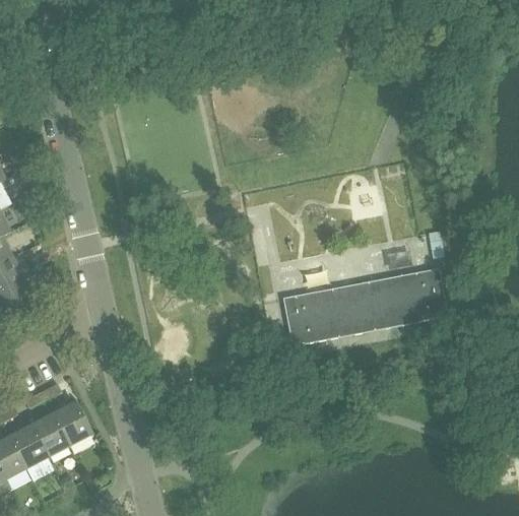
[(0,206),(0,236),(3,235),(12,230),(0,206)]
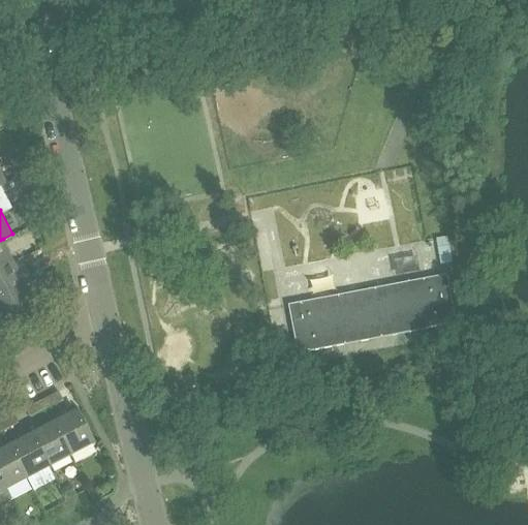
[(448,233),(437,235),(439,244),(451,242),(448,233)]
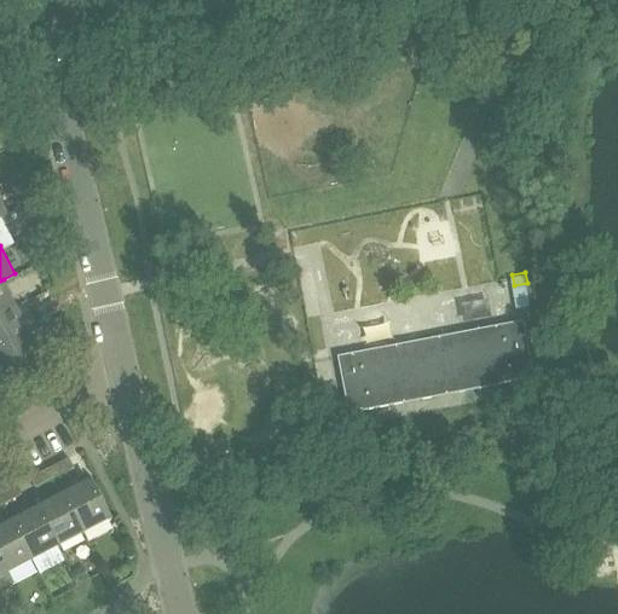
[(0,312),(17,303),(4,279),(0,281),(0,312)]
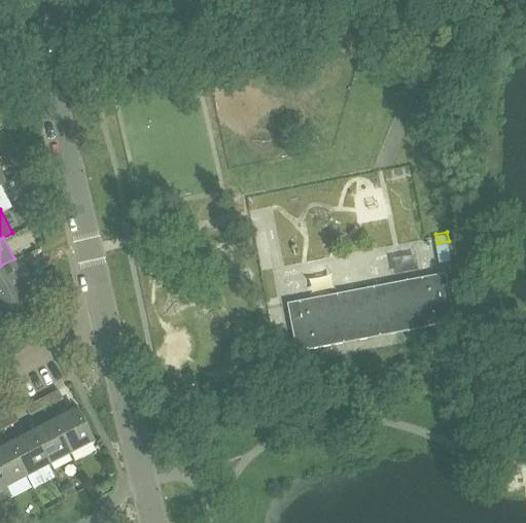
[(0,266),(0,294),(26,280),(14,258),(0,266)]
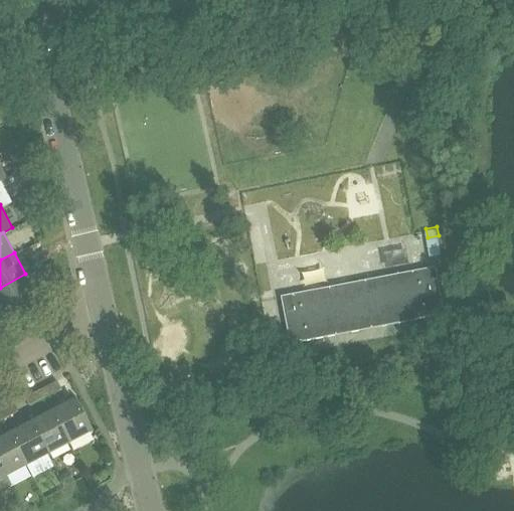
[(436,264),(281,294),(291,341),(445,312),(436,264)]
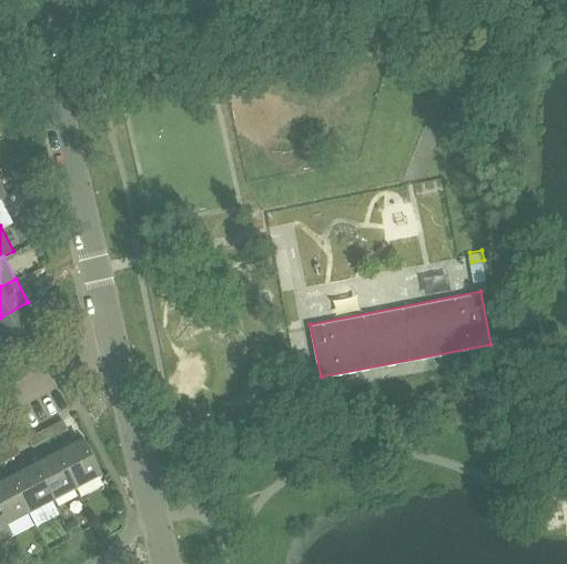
[(41,328),(28,302),(0,318),(0,338),(4,346),(41,328)]
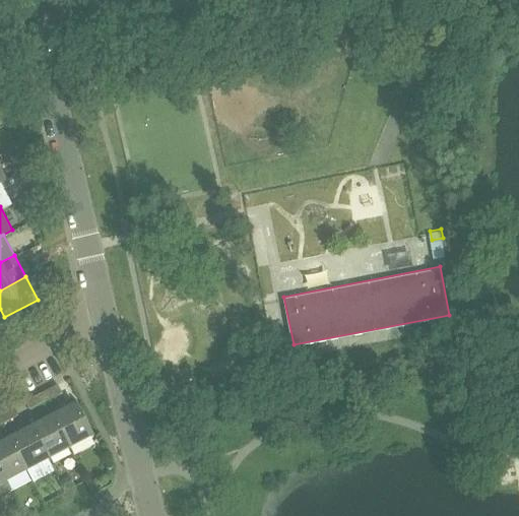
[(63,390),(59,382),(42,391),(46,398),(63,390)]
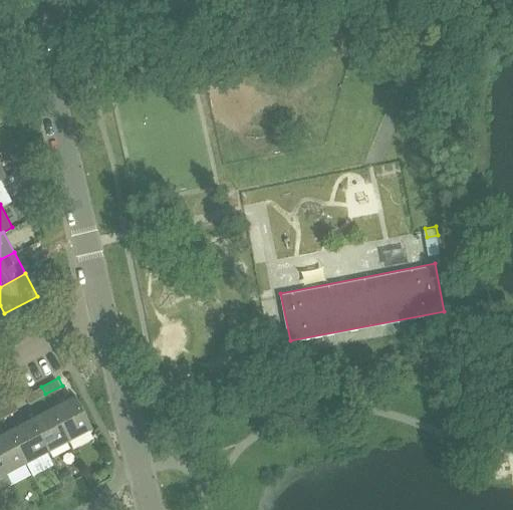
[(30,402),(45,394),(41,387),(26,395),(30,402)]
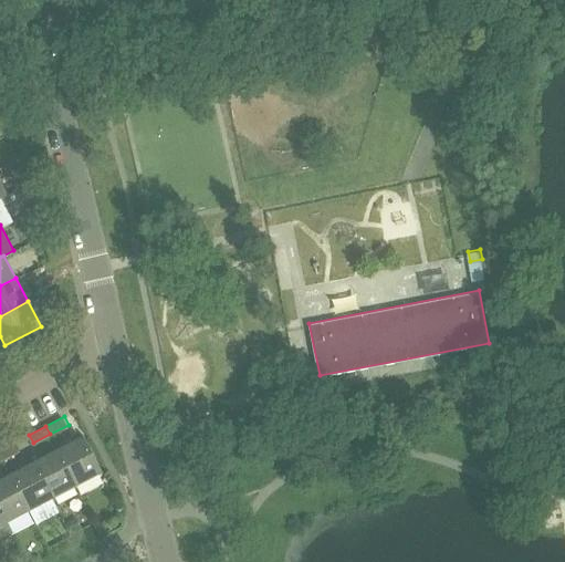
[(83,435),(58,448),(76,485),(103,471),(83,435)]
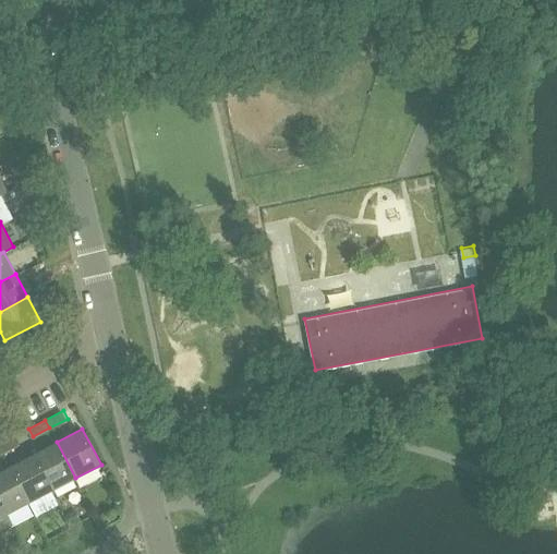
[(21,443),(16,434),(0,443),(0,445),(3,452),(21,443)]
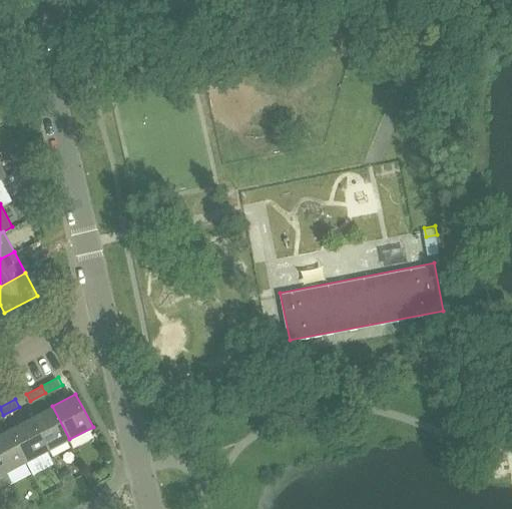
[(49,450),(69,439),(52,406),(31,417),(49,450)]
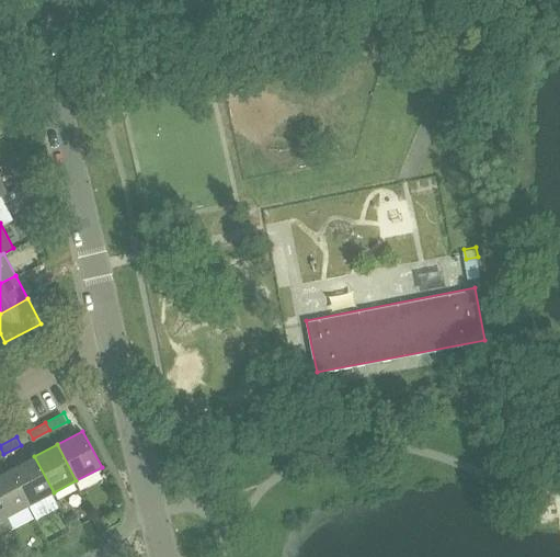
[(11,468),(30,506),(54,492),(34,456),(11,468)]
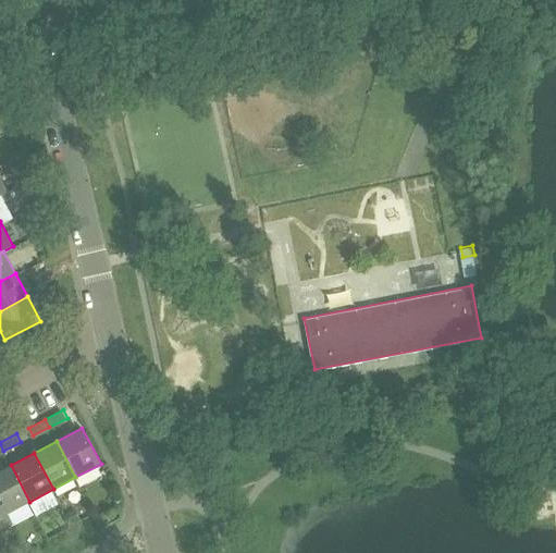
[(7,513),(29,502),(11,465),(0,470),(0,501),(7,514),(7,513)]
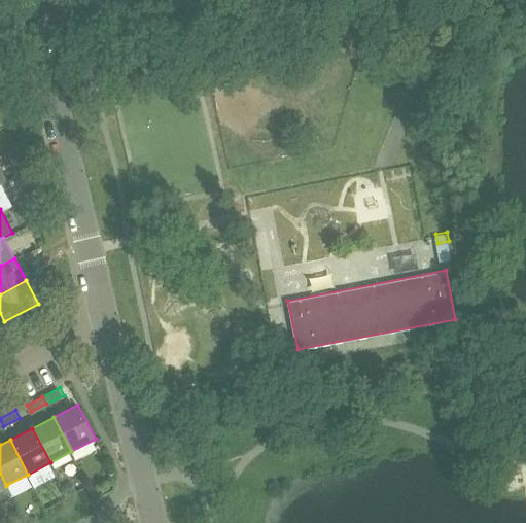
[(0,499),(11,494),(6,485),(6,486),(0,474),(0,499)]
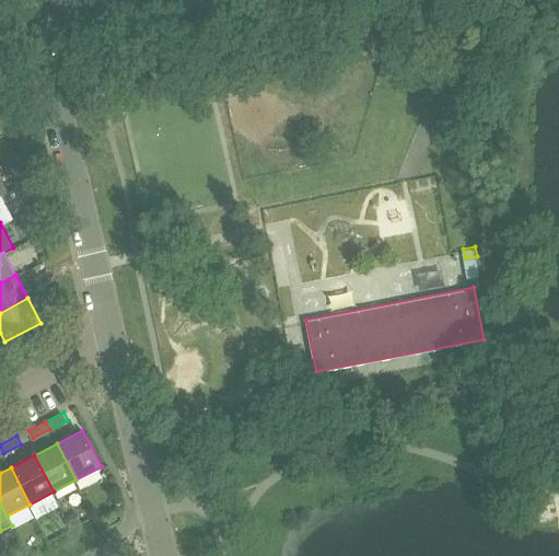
[(76,509),(66,514),(71,525),(82,520),(76,509)]
